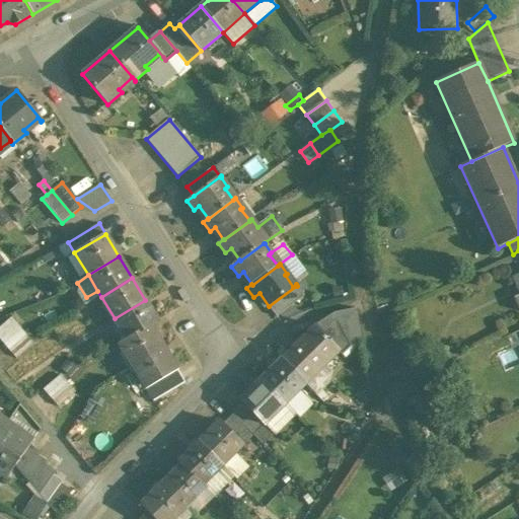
[(296,286),(269,306),(277,317),(304,296),(296,286)]
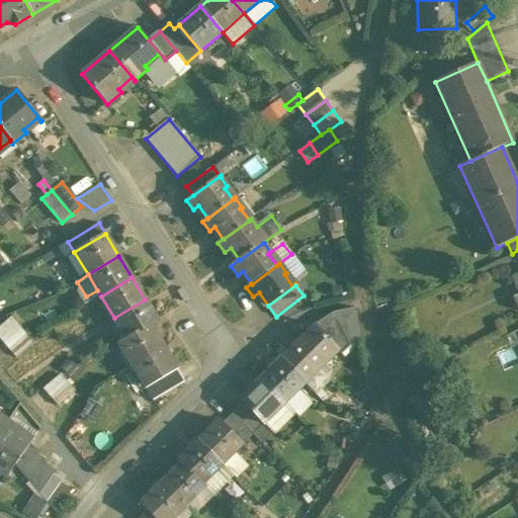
[(145,299),(114,318),(126,339),(151,325),(158,321),(145,299)]
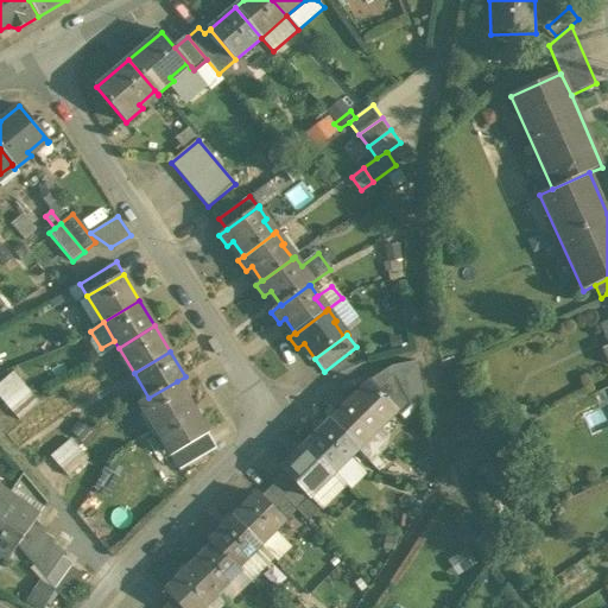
[(418,368),(394,374),(411,406),(422,396),(418,368)]
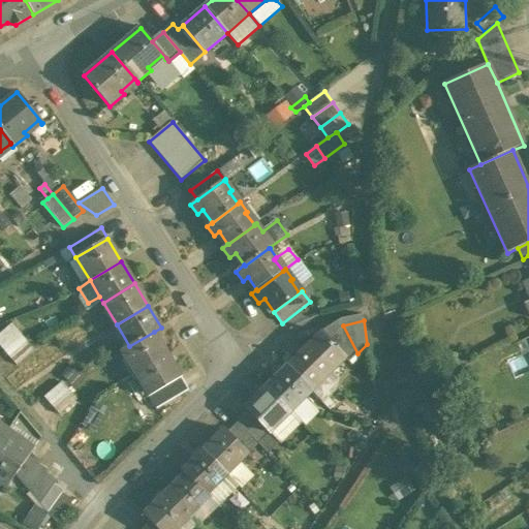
[(11,324),(0,334),(0,345),(9,356),(27,342),(11,324)]
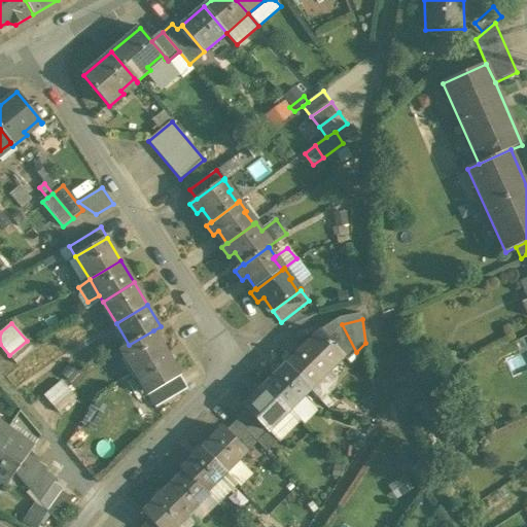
[(356,352),(342,324),(326,338),(344,356),(343,357),(347,361),(356,352)]
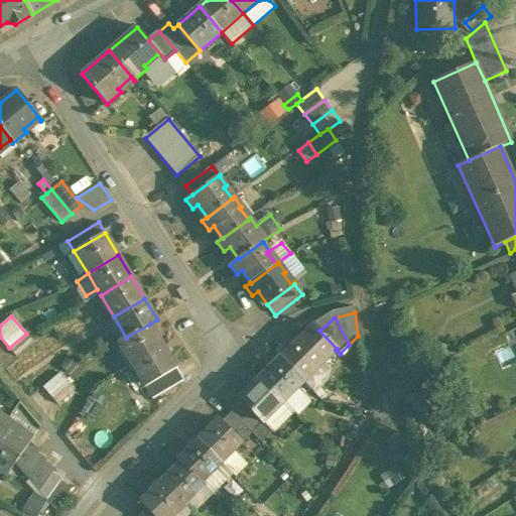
[(150,324),(126,338),(119,342),(132,364),(163,346),(150,324)]
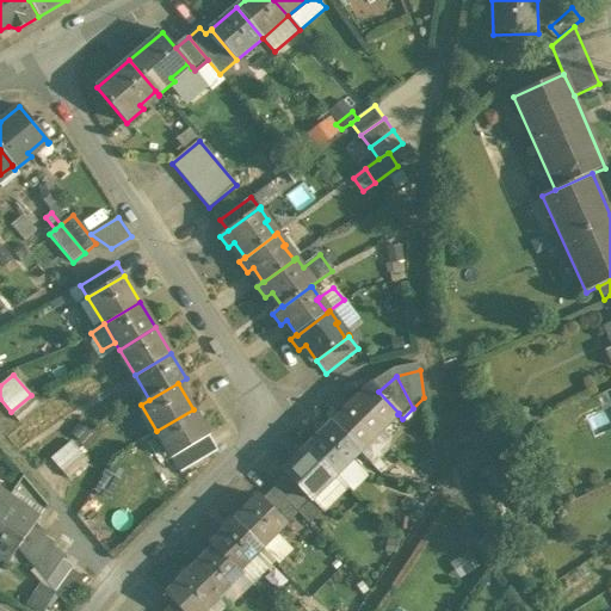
[(378,392),(371,384),(356,399),(383,429),(397,414),(399,413),(378,392)]
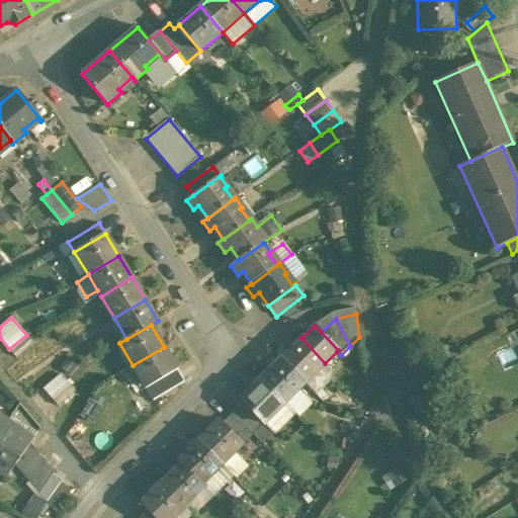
[(26,335),(9,349),(16,357),(33,343),(26,335)]
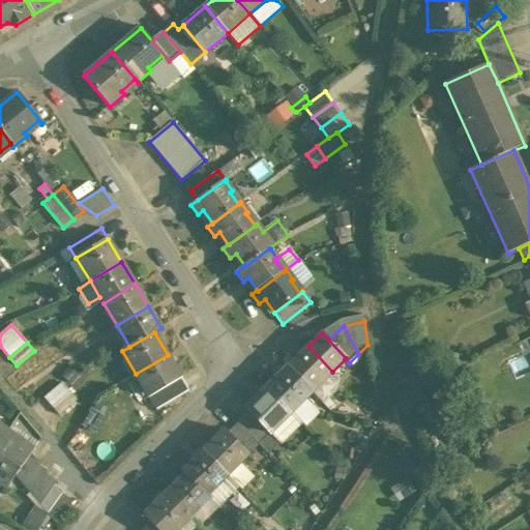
[(308,346),(288,367),(312,392),(324,379),(332,372),(308,346)]
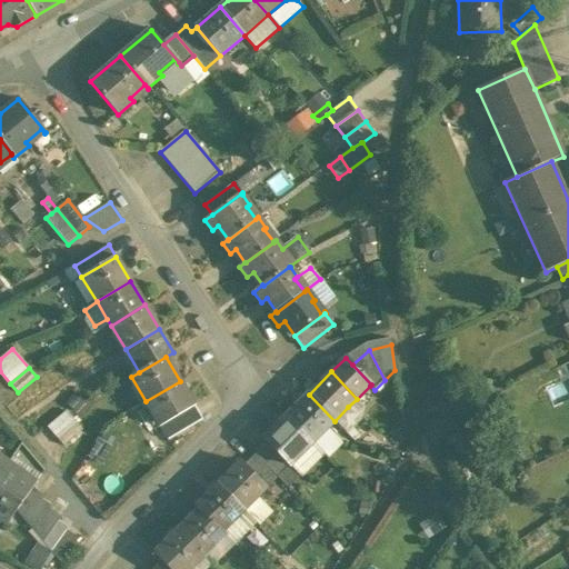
[(180,381),(146,401),(160,427),(195,406),(180,381)]
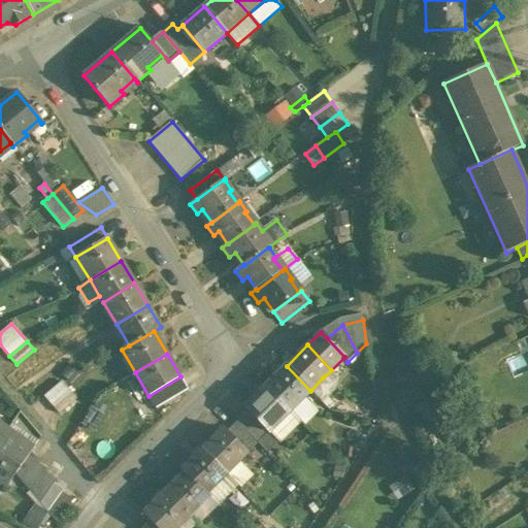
[(310,391),(287,366),(266,387),(290,411),(304,397),(310,391)]
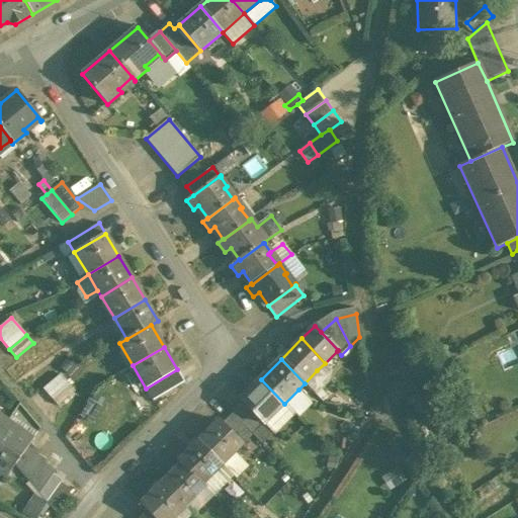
[(177,369),(146,389),(153,401),(184,381),(177,369)]
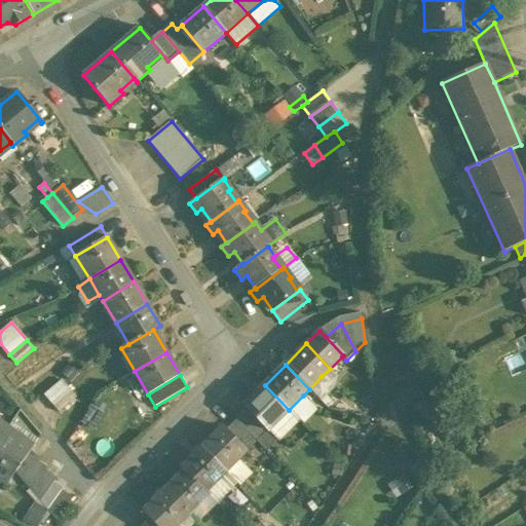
[(322,376),(309,389),(321,402),(335,388),(322,376)]
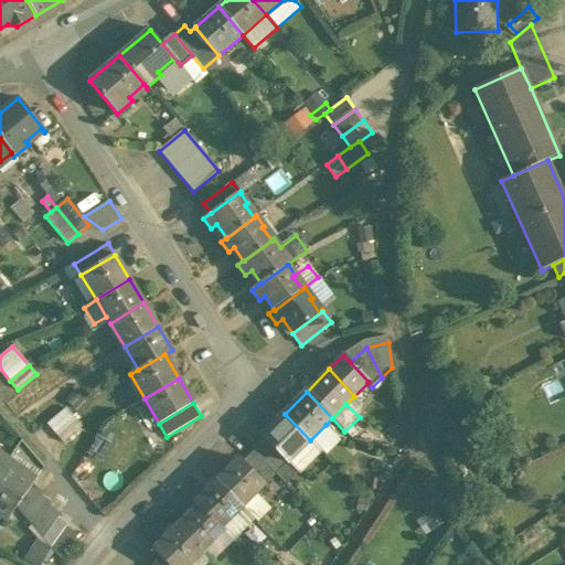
[(66,408),(48,424),(55,434),(74,417),(66,408)]
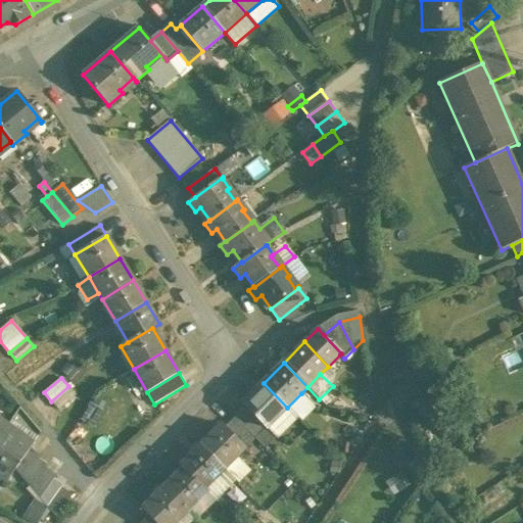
[(287,408),(264,383),(243,403),(246,407),(267,428),(287,408)]
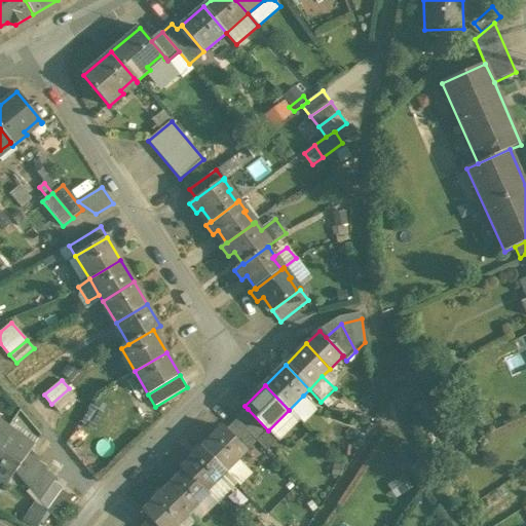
[(69,388),(51,404),(60,412),(76,398),(69,388)]
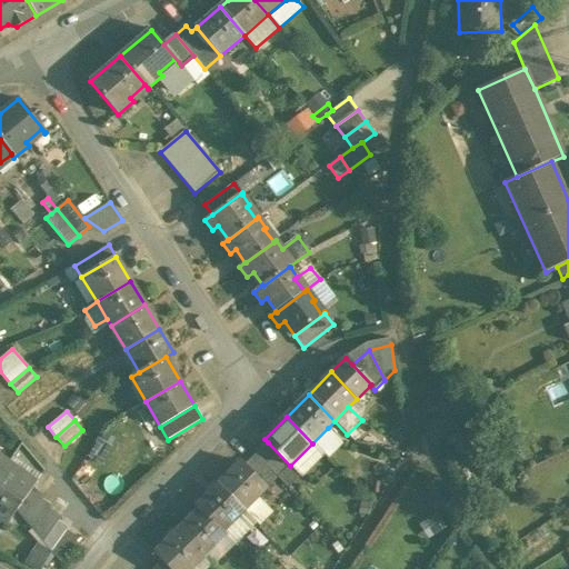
[(312,443),(325,457),(341,441),(328,428),(312,443)]
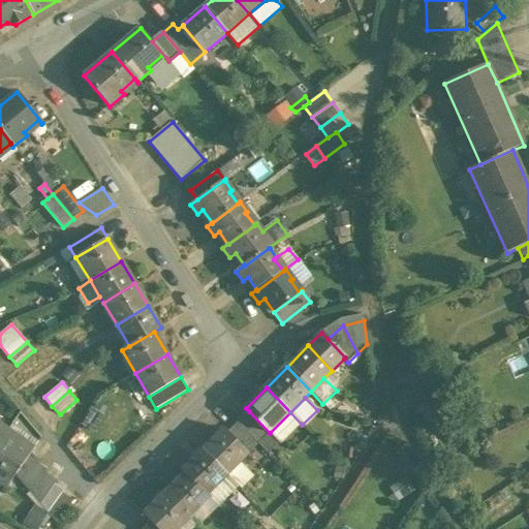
[(270,433),(249,411),(238,423),(257,444),(270,433)]
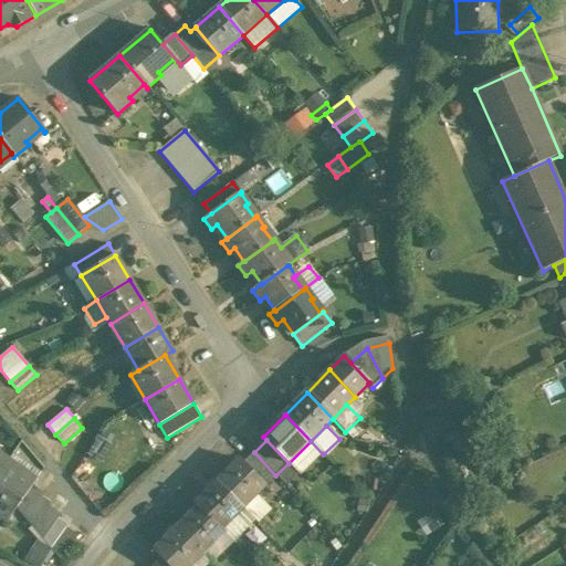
[(311,441),(289,463),(301,477),(323,454),(311,441)]
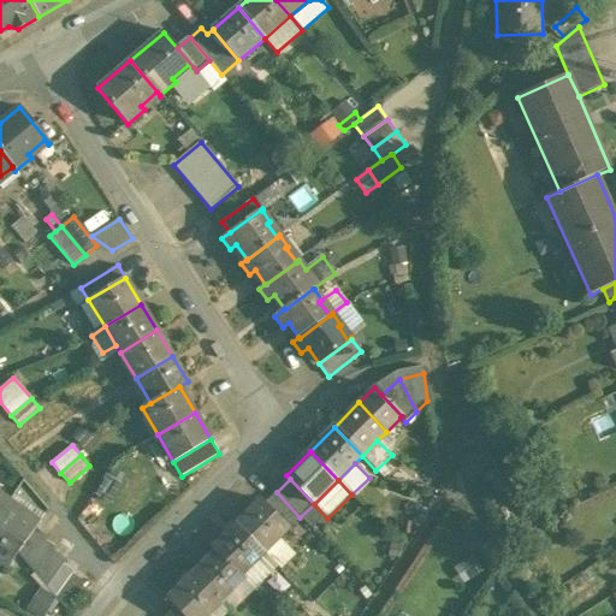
[(300,517),(277,492),(264,504),(289,528),(300,517)]
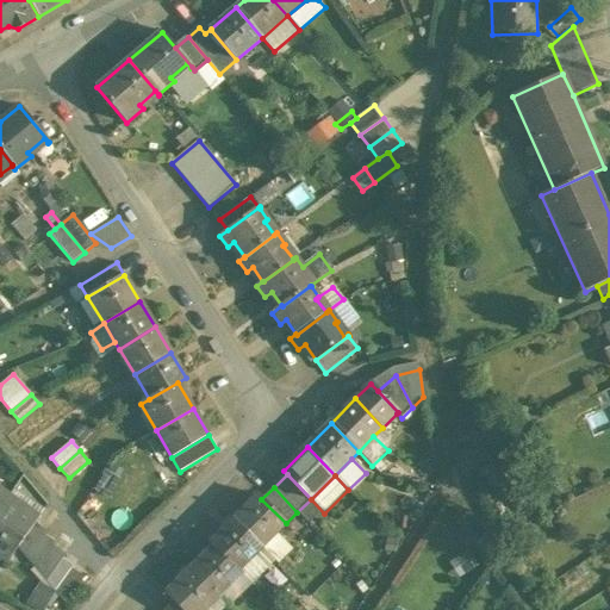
[(261,499),(257,496),(234,520),(261,548),(277,533),(286,523),(261,499)]
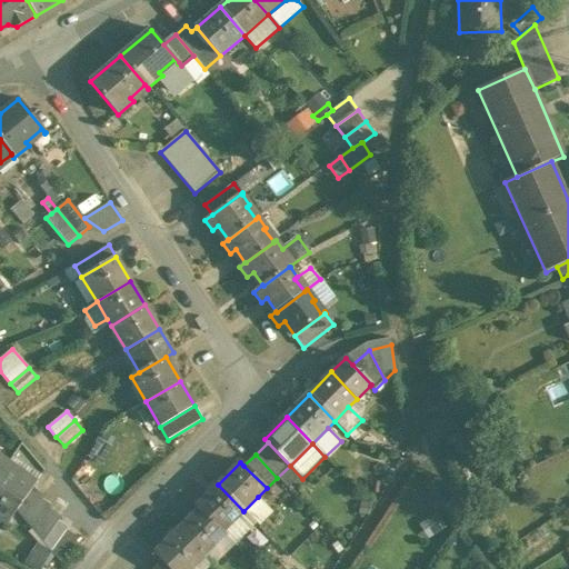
[(33,488),(6,469),(0,477),(0,519),(7,525),(18,511),(33,488)]
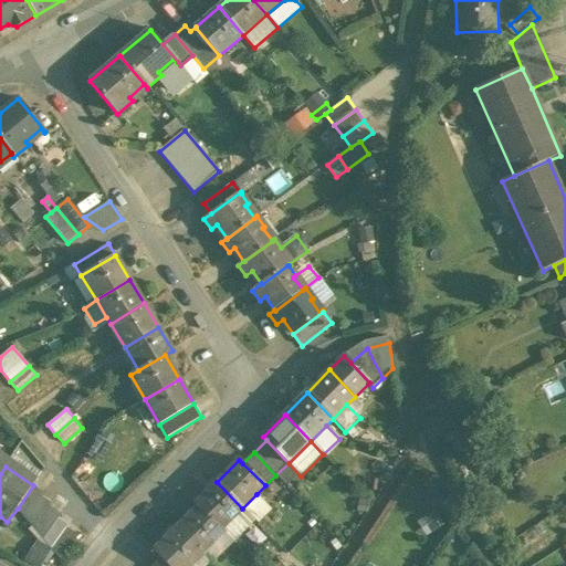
[(217,482),(195,504),(198,507),(221,530),(242,509),(217,482)]
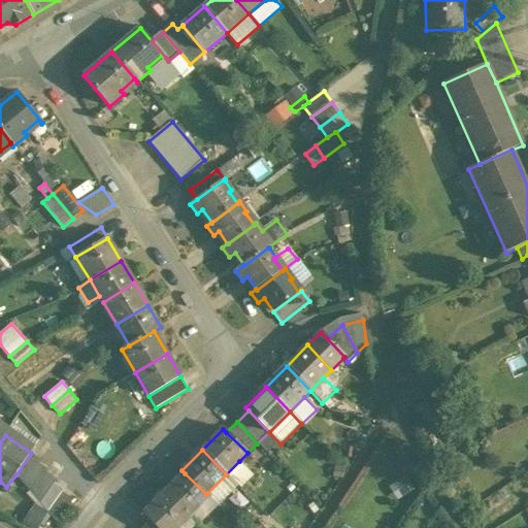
[(31,453),(17,474),(24,484),(38,463),(39,463),(41,460),(31,453)]
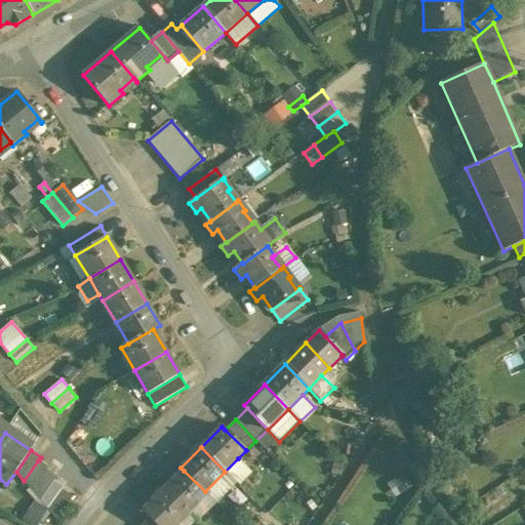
[(225,472),(237,485),(250,471),(238,458),(225,472)]
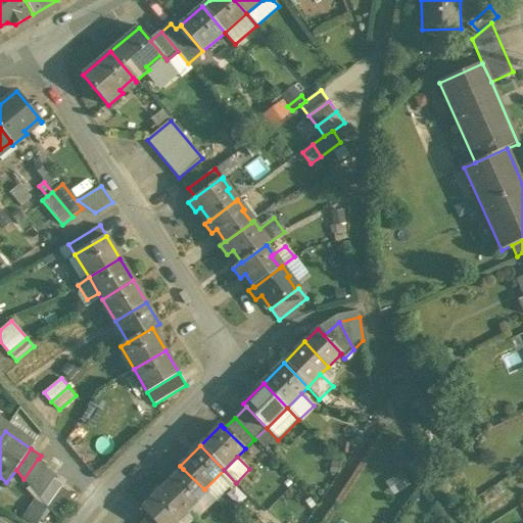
[(38,459),(24,479),(32,489),(46,468),(47,468),(48,466),(39,459),(38,459)]
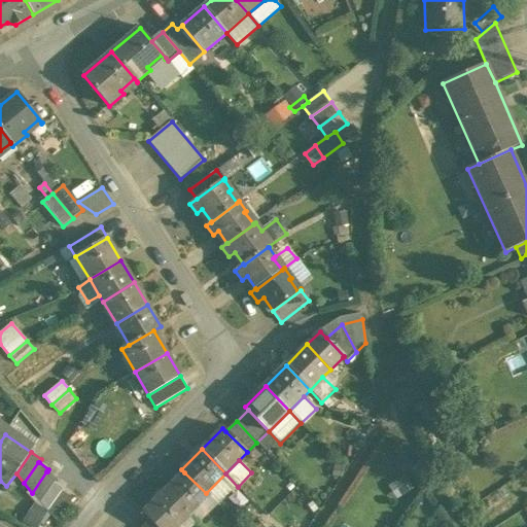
[(46,471),(32,493),(40,502),(55,482),(56,482),(57,480),(47,471),(46,471)]
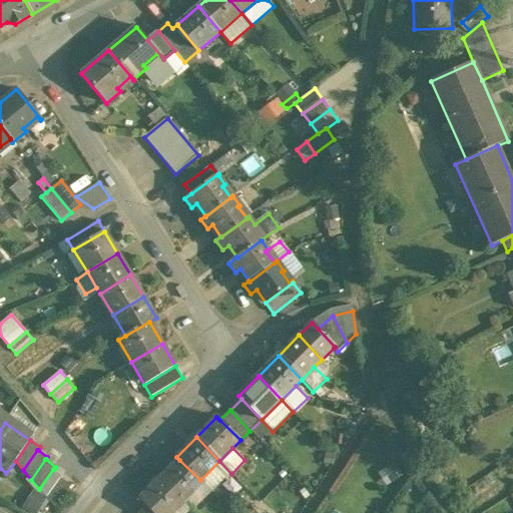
[(179,460),(159,479),(182,503),(202,483),(200,480),(179,460)]
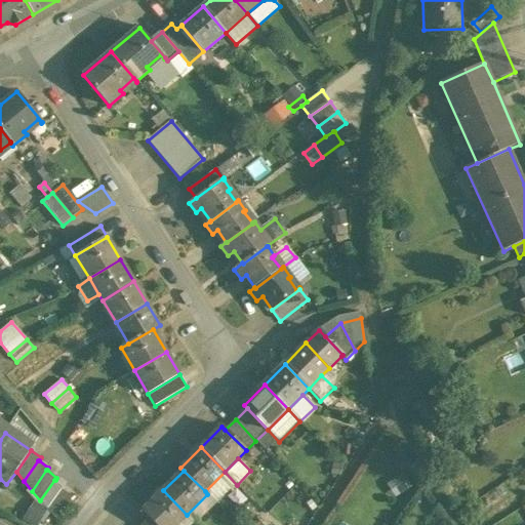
[(225,472),(205,491),(207,494),(217,505),(237,485),(225,472)]
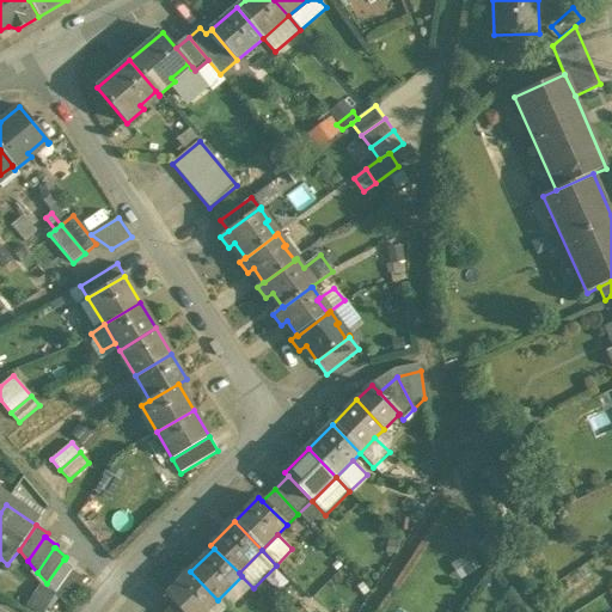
[(461,576),(479,565),(471,551),(453,562),(461,576)]
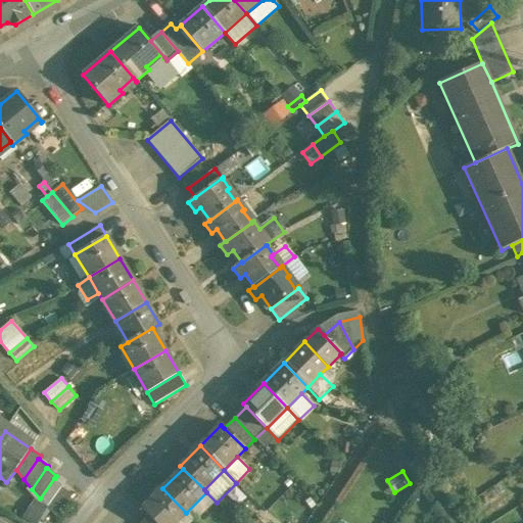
[(54,478),(40,498),(48,509),(62,488),(62,487),(63,487),(64,485),(55,478),(54,478)]
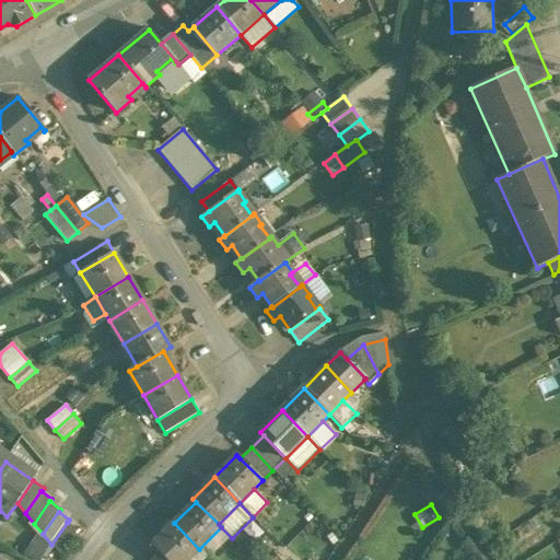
[(67,523),(51,545),(60,555),(78,529),(67,523)]
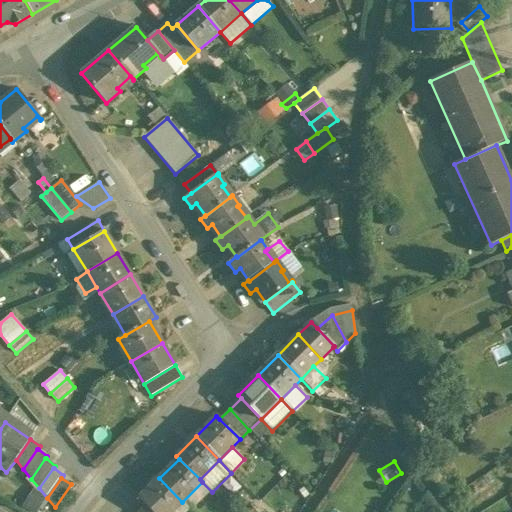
[(159,478),(138,498),(151,511),(171,511),(182,502),(159,478)]
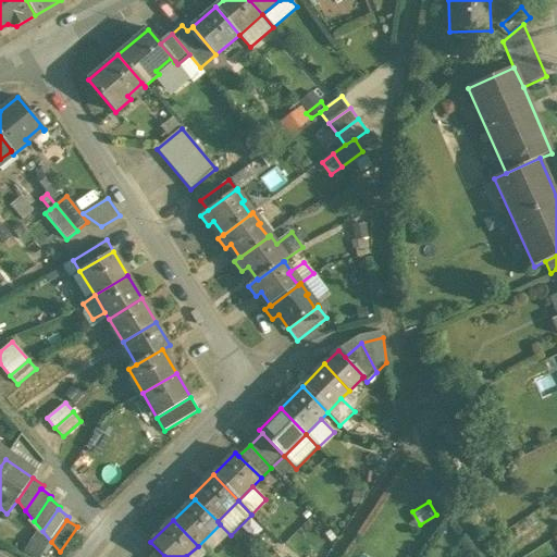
[(220,524),(198,546),(207,556),(231,535),(220,524)]
